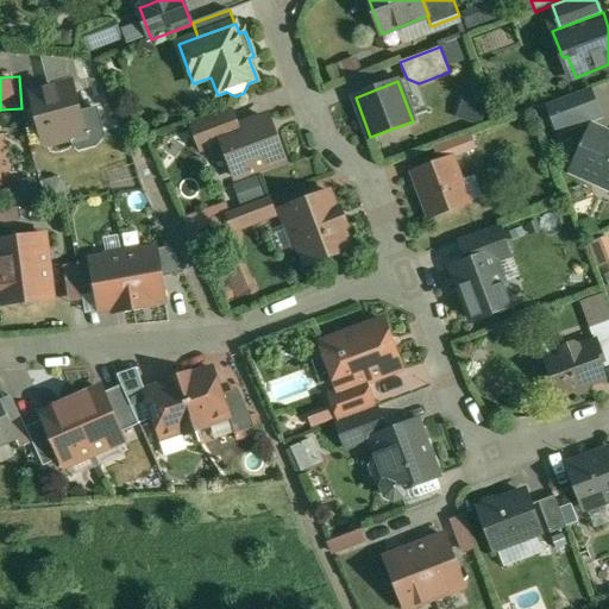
[(73,83),(32,95),(44,143),(50,146),(70,140),(74,135),(86,132),(73,83)]
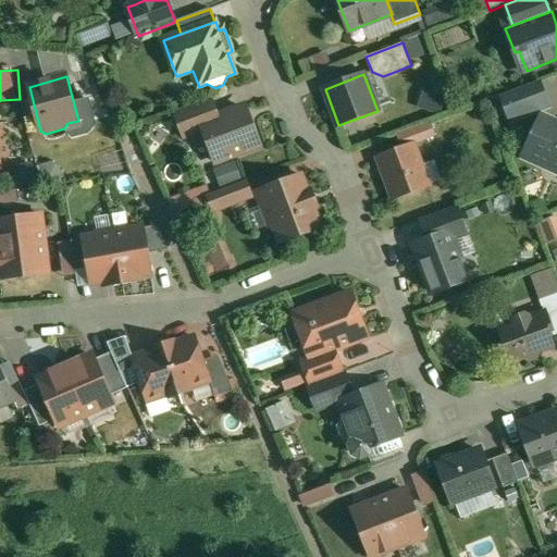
[(429,86),(423,107),(446,113),(453,93),(429,86)]
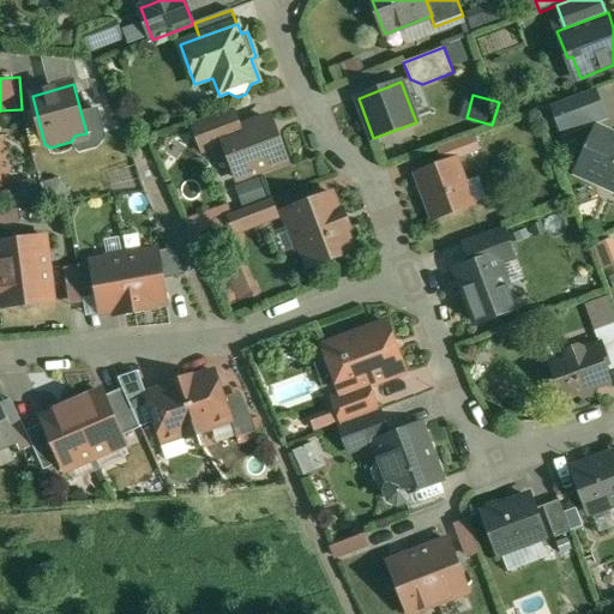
[(571,100),(554,106),(564,132),(579,126),(571,100)]
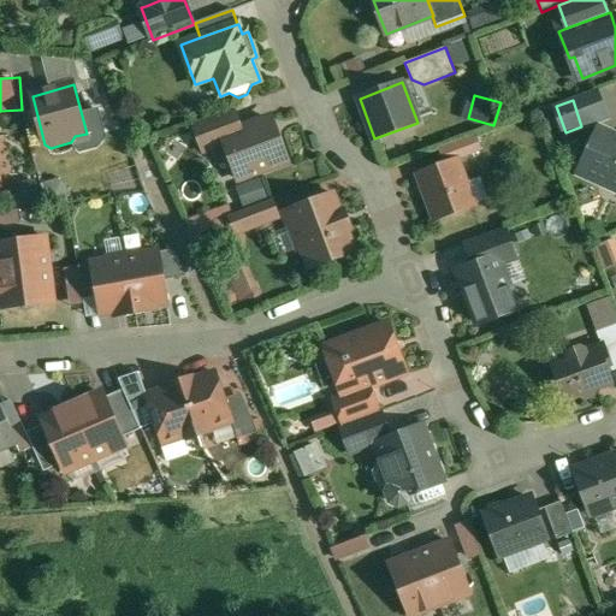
[(234,110),(195,124),(206,153),(226,146),(223,136),(241,129),(234,110)]
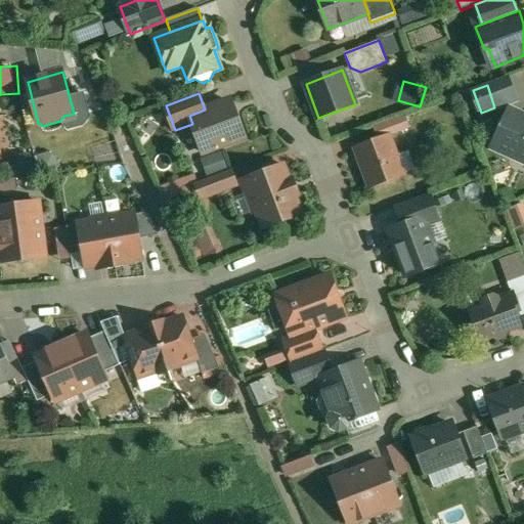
[(205,110),(189,116),(192,124),(203,154),(246,137),(237,118),(234,119),(228,101),(205,110)]
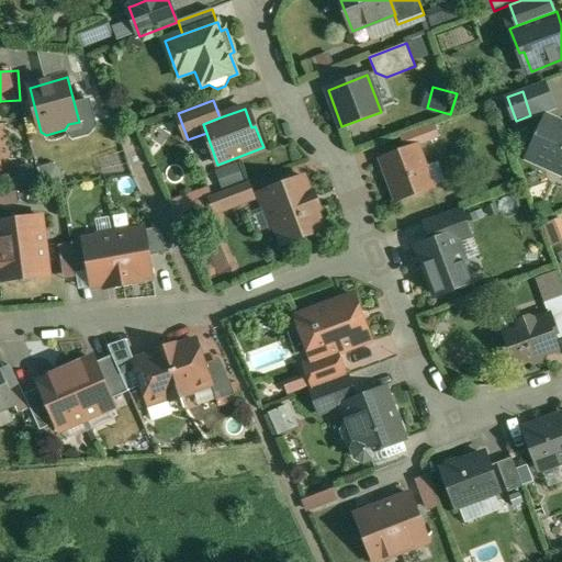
[(561,125),(548,119),(530,158),(548,166),(550,163),(561,167),(561,125)]
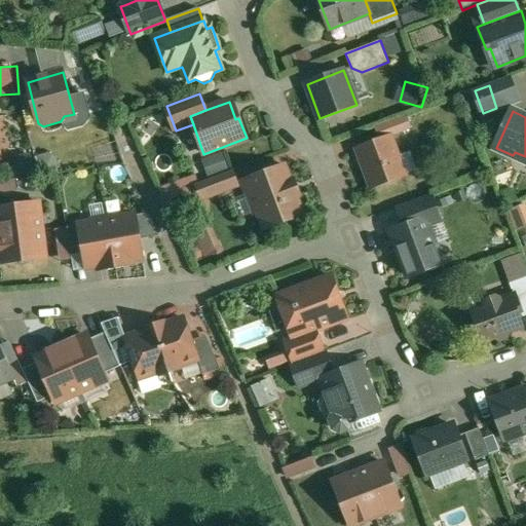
[(390,137),(358,149),(372,188),(405,176),(390,137)]
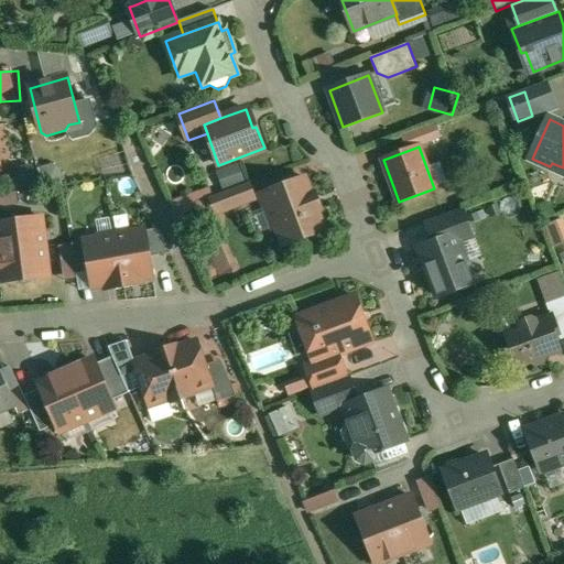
[(306,179),(270,192),(277,208),(267,212),(273,229),(277,228),(283,246),(325,230),(318,212),(321,210),(315,194),(312,195),(306,179)]
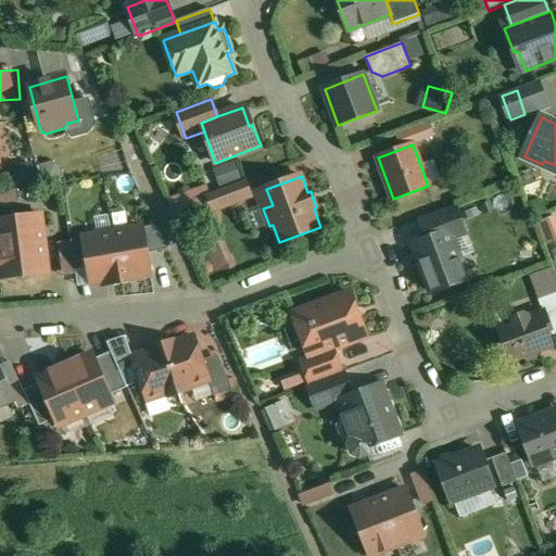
[(245,180),(209,194),(215,211),(251,197),(245,180)]
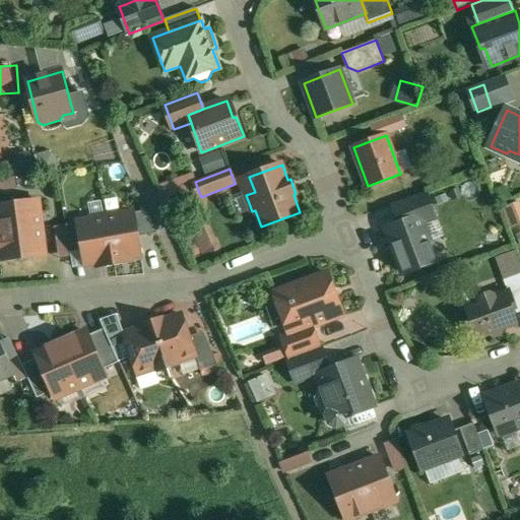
[(15,178),(0,180),(0,190),(17,188),(15,178)]
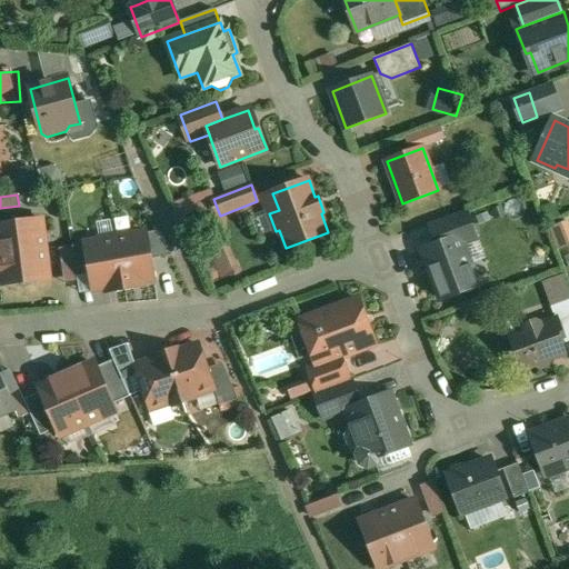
[(467,209),(428,223),(436,245),(475,231),(467,209)]
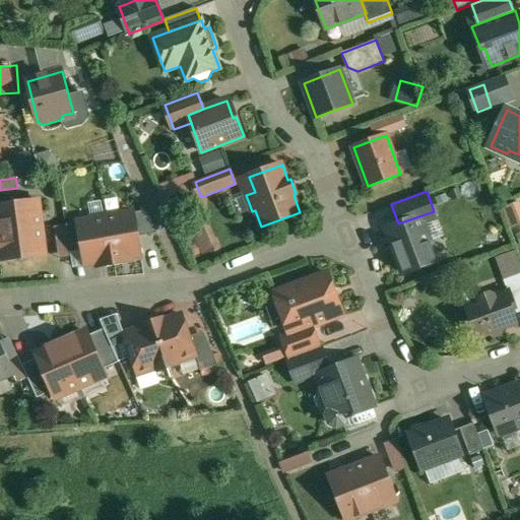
[(40,201),(22,203),(18,201),(12,201),(10,205),(0,205),(0,233),(43,228),(40,201)]
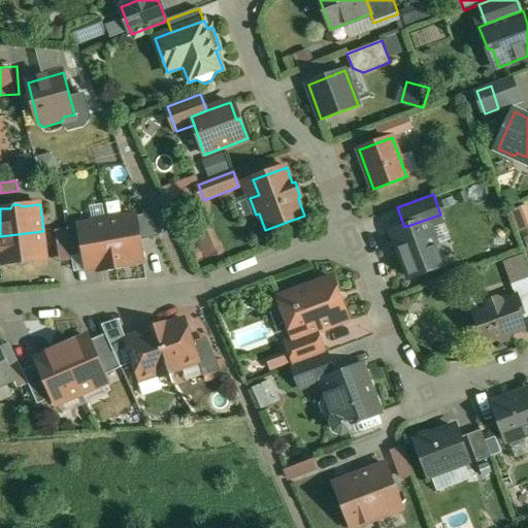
[(149,213),(136,217),(140,240),(160,237),(149,213)]
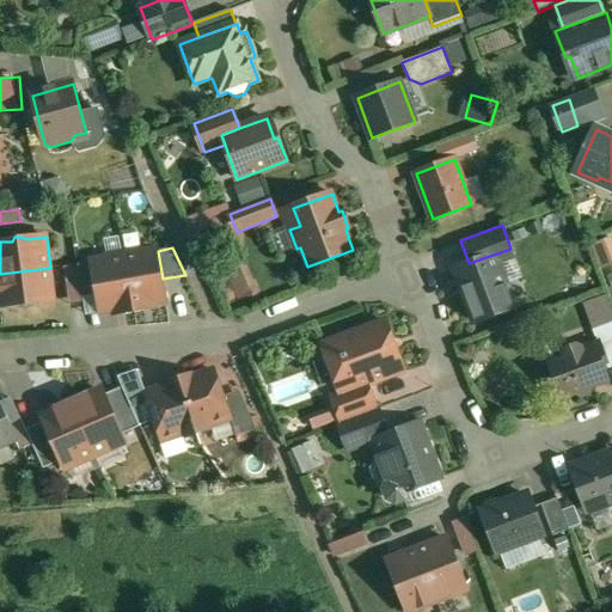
[(158,251),(146,252),(140,249),(124,252),(134,311),(144,308),(142,305),(166,300),(163,279),(158,251)]
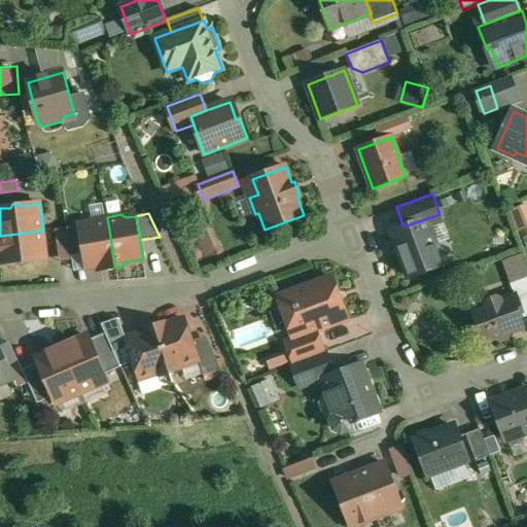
[(440,214),(403,226),(391,232),(397,249),(397,250),(401,260),(402,260),(409,278),(444,266),(429,227),(443,222),(440,214)]
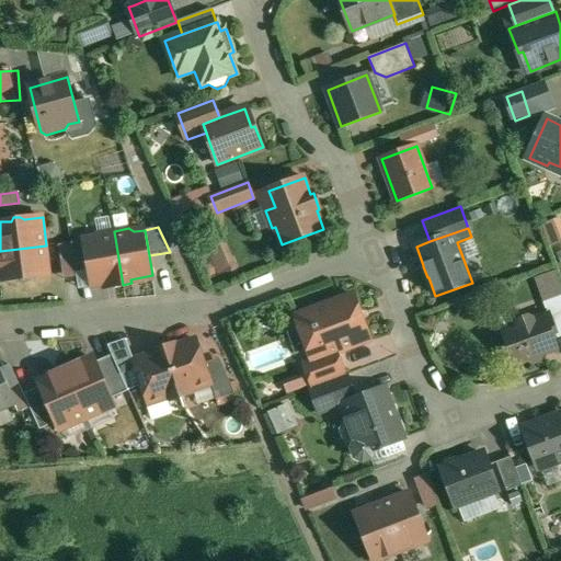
[(114,231),(99,233),(95,239),(84,241),(90,271),(92,286),(114,282),(115,286),(123,285),(114,231)]
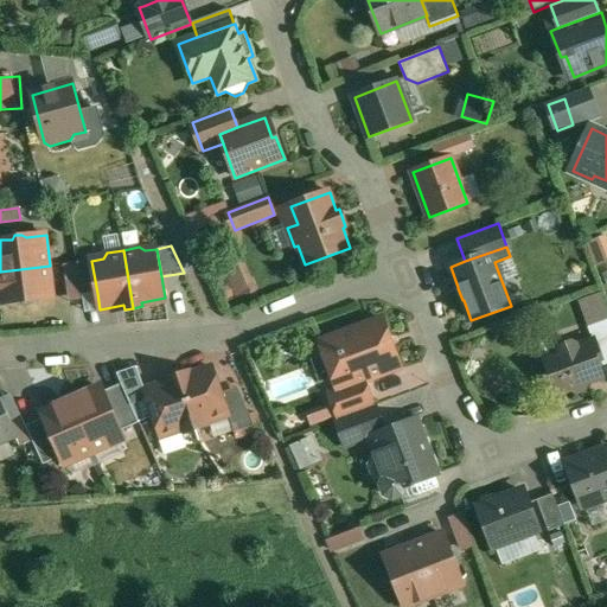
[(250,291),(237,260),(225,266),(238,296),(250,291)]
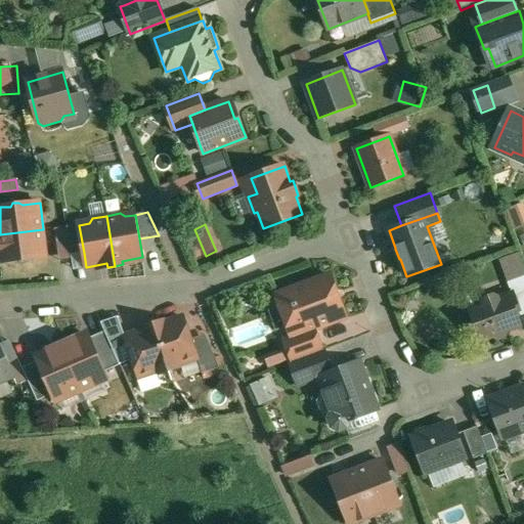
[(79,225),(67,227),(72,255),(84,253),(79,225)]
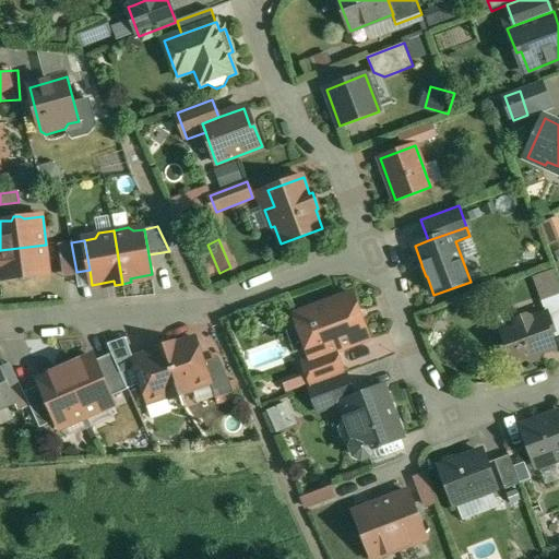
[(46,245),(0,250),(0,280),(19,277),(22,281),(28,280),(31,276),(49,273),(46,245)]
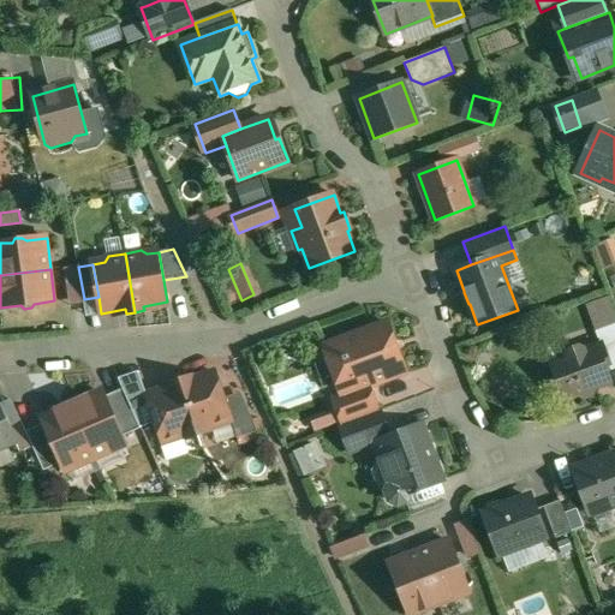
[(387,323),(324,347),(342,395),(342,396),(370,387),(406,372),(387,323)]
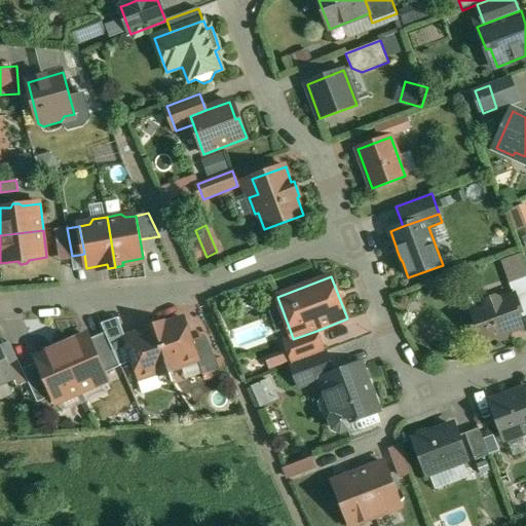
[(500,301),(500,299),(495,297),(487,300),(484,305),(487,311),(474,316),(483,342),(499,336),(500,339),(508,337),(510,332),(509,330),(514,328),(517,329),(523,327),(518,312),(521,311),(516,295),(500,301)]
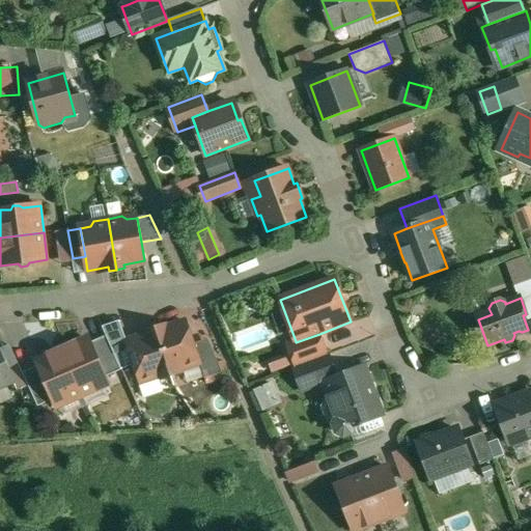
[(187,323),(167,329),(166,326),(156,329),(171,375),(182,372),(180,368),(200,362),(187,323)]
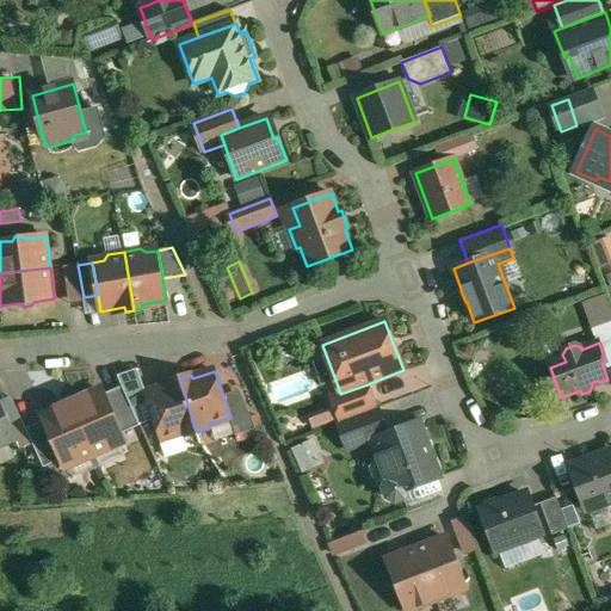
[(179,378),(168,382),(170,387),(147,394),(162,439),(185,432),(186,436),(197,432),(179,378)]
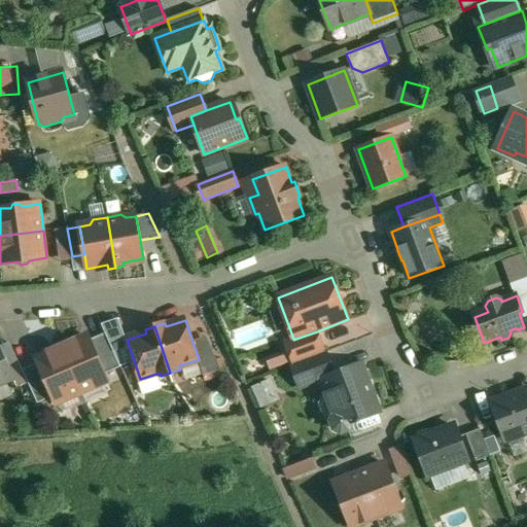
[(317,331),(293,340),(293,339),(286,342),(294,363),(325,352),(317,331)]
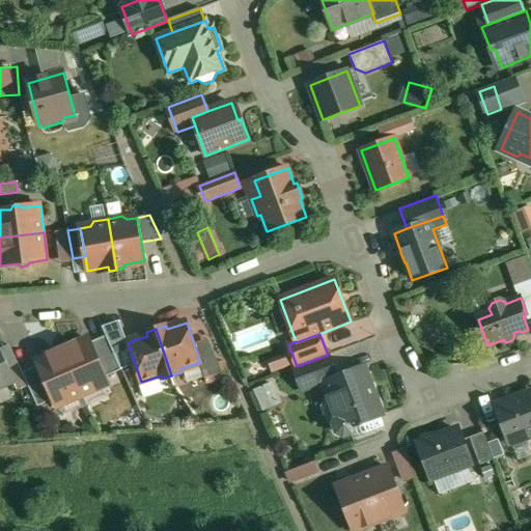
[(107,336),(90,343),(106,378),(122,370),(107,336)]
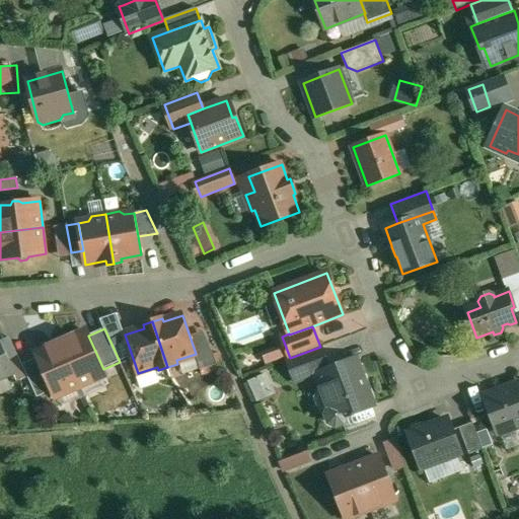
[(74,335),(48,347),(49,349),(36,354),(38,358),(53,391),(55,396),(105,374),(103,369),(88,336),(87,331),(75,337),(74,335)]
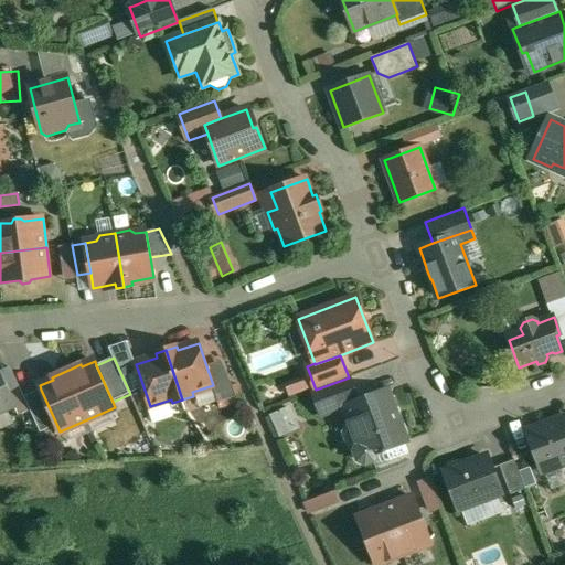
[(0,373),(0,412),(14,406),(8,391),(0,373)]
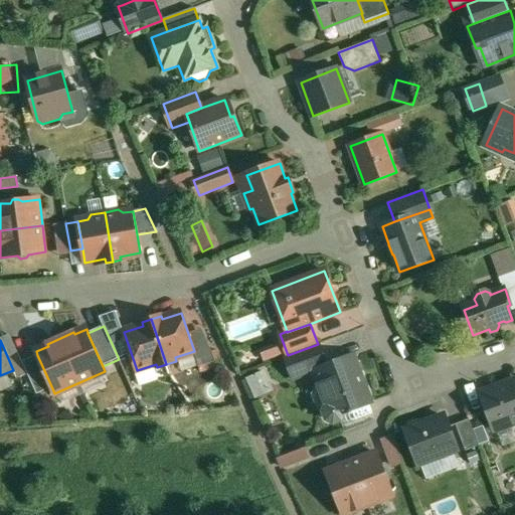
[(288,355),(285,356),(294,380),(315,372),(314,371),(327,366),(319,344),(318,344),(288,355)]
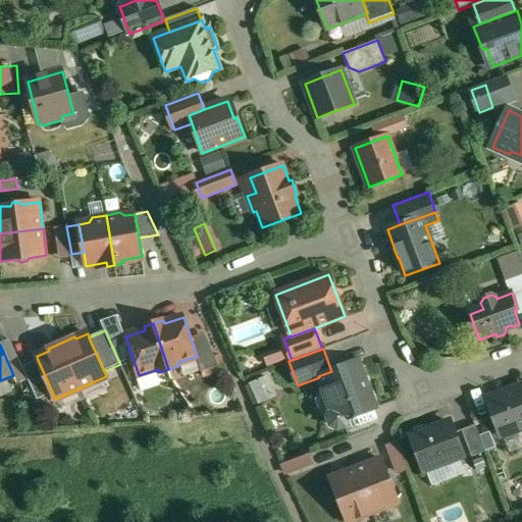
[(18,356),(7,361),(13,375),(17,383),(29,378),(22,366),(18,356)]
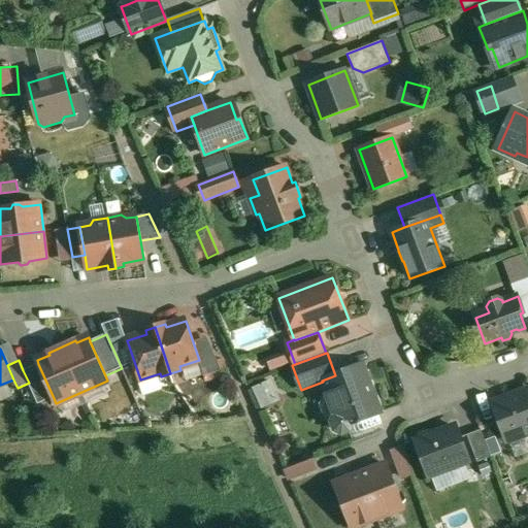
[(38,364),(23,370),(29,383),(38,404),(54,398),(38,364)]
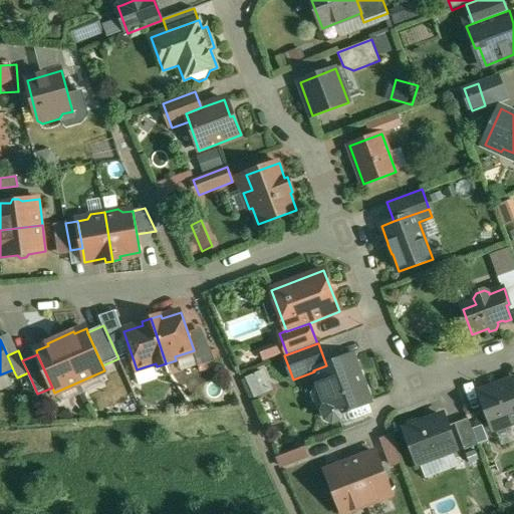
[(326,365),(313,370),(314,371),(326,405),(323,412),(326,419),(333,423),(340,420),(343,412),(370,402),(356,361),(347,357),(326,365)]
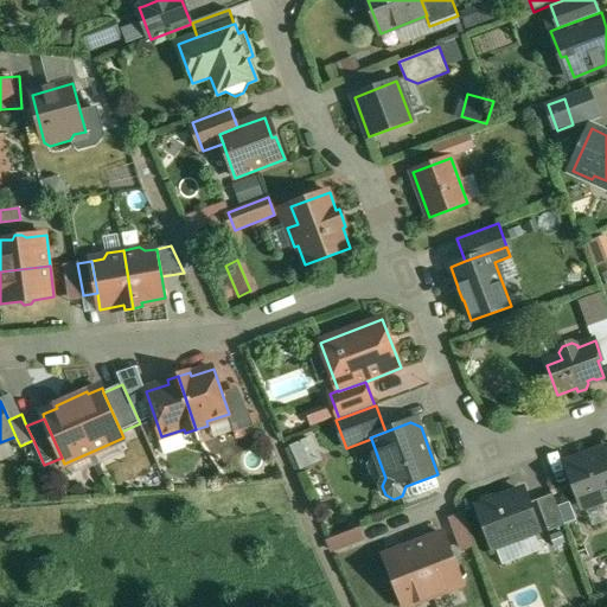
[(314,439),(296,447),(306,470),(324,460),(314,439)]
